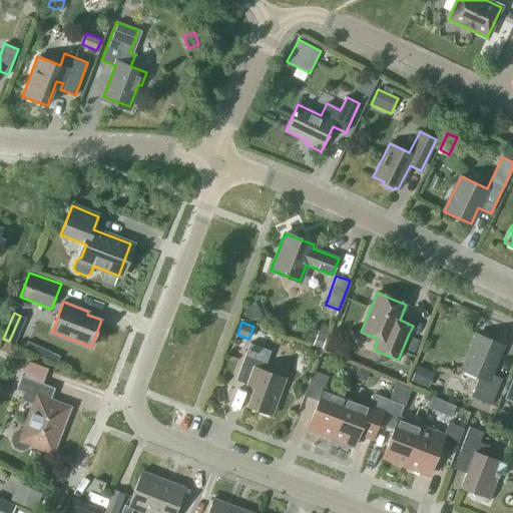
[(322,349),(328,335),(318,332),(313,345),(322,349)]
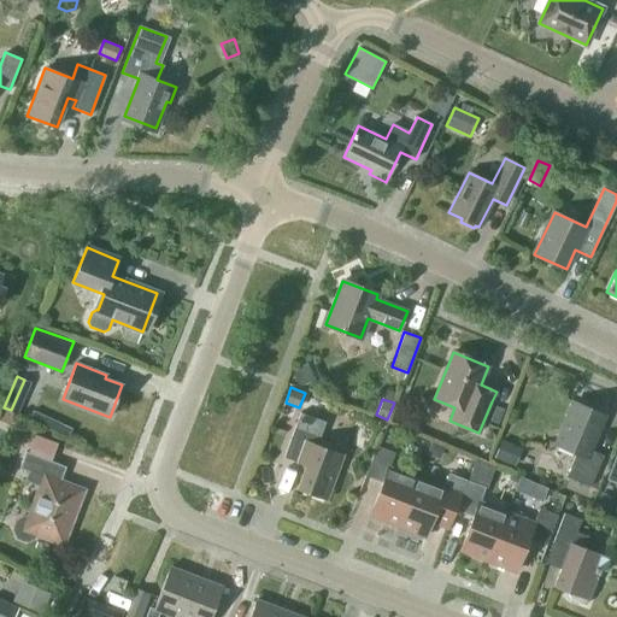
[(589,450),(604,415),(574,401),(556,445),(576,453),(566,477),(591,487),(603,456),(589,450)]
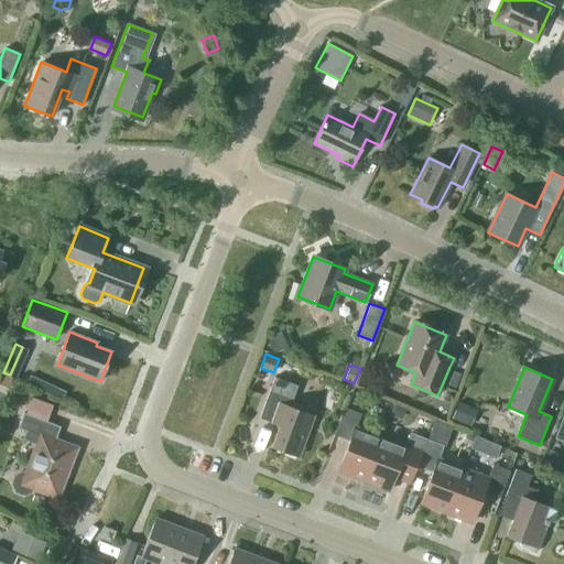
[(297,456),(313,416),(290,408),(297,386),(274,377),(259,418),(273,423),(275,418),(282,420),(272,446),(297,456)]
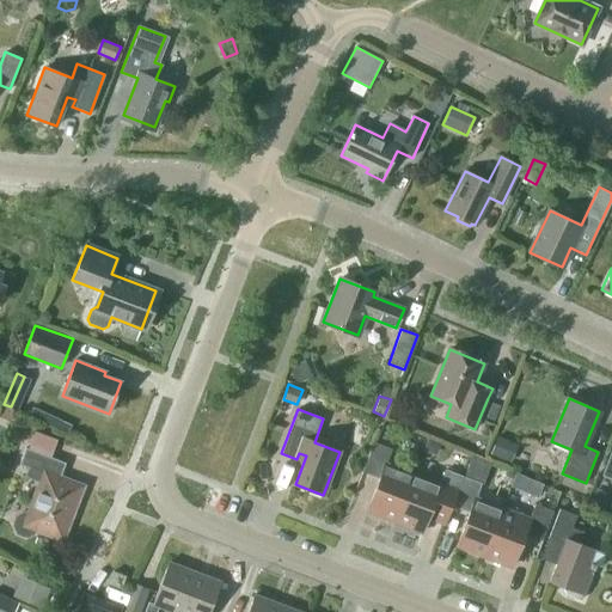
[(490,454),(512,464),(519,446),(497,438),(490,454)]
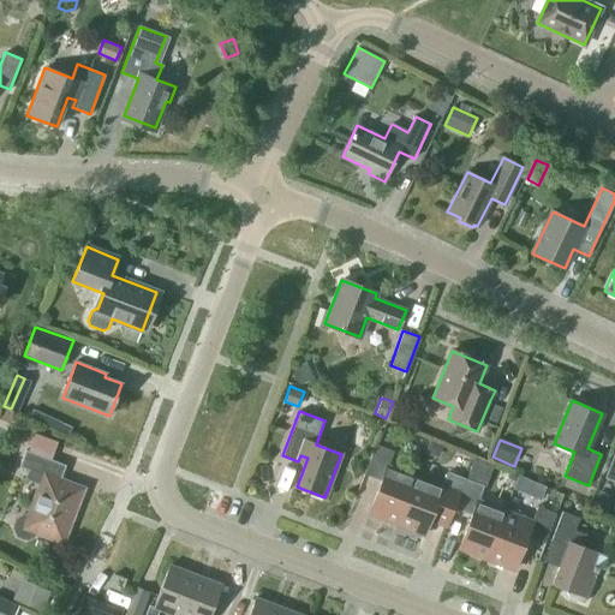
[(437,458),(442,446),(430,441),(425,453),(437,458)]
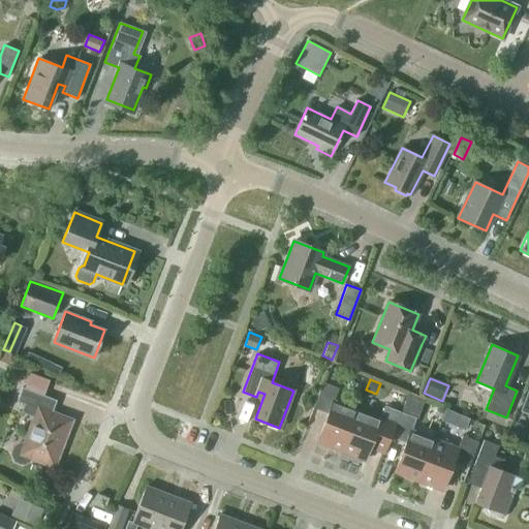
[(340,452),(356,410),(333,401),(338,389),(323,382),(313,407),(328,413),(316,442),(340,452)]
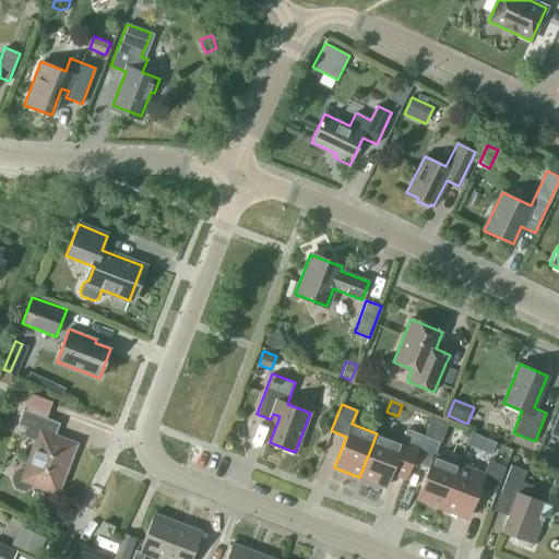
[(33,483),(56,492),(74,444),(55,438),(59,424),(23,409),(18,424),(40,432),(26,470),(23,468),(15,472),(12,479),(15,487),(23,490),(31,487),(33,483)]
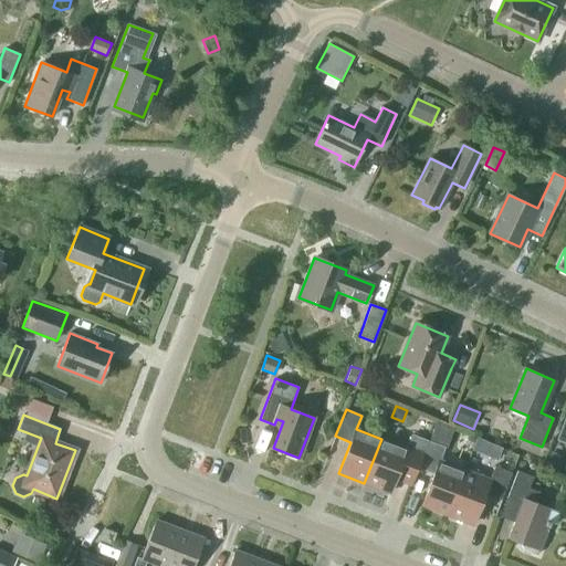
[(418,468),(428,441),(411,435),(406,448),(381,439),(364,483),(390,492),(395,480),(410,486),(418,468)]
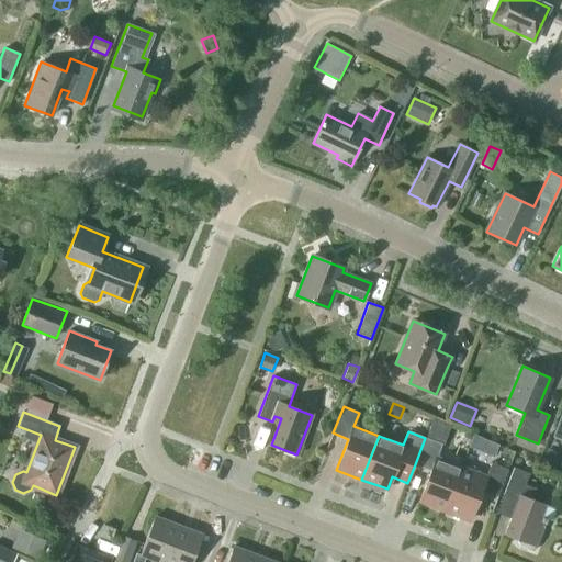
[(474,435),(469,447),(482,452),(487,440),(474,435)]
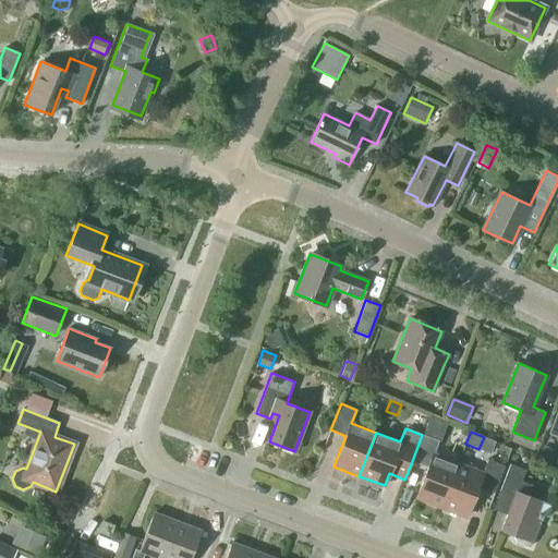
[(438,440),(423,435),(422,435),(412,461),(427,468),(416,498),(441,507),(458,464),(433,455),(438,440)]
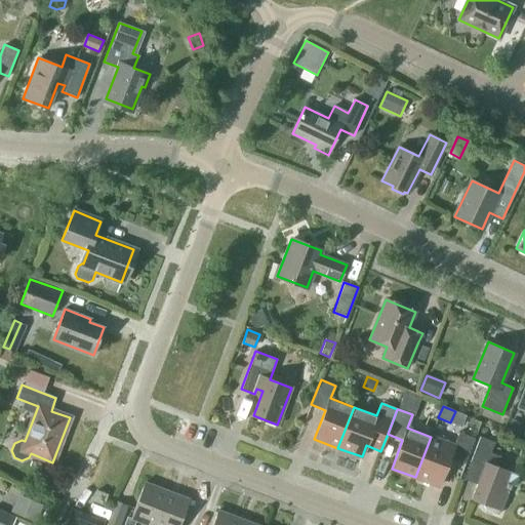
[(524,425),(511,418),(506,432),(519,438),(524,425)]
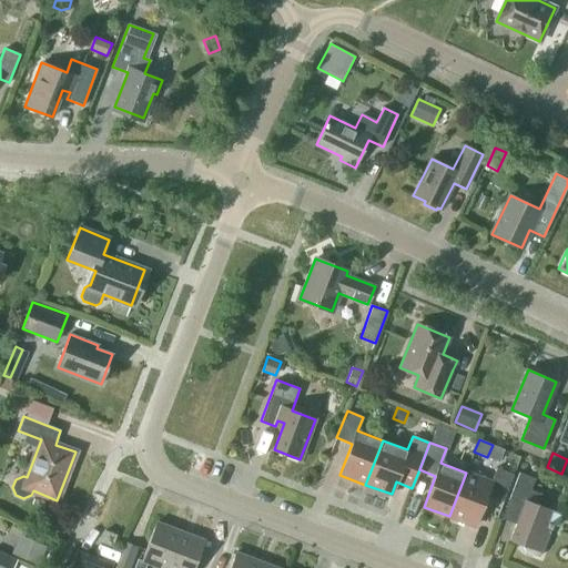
[(503,501),(513,474),(496,468),(490,482),(466,473),(449,516),(475,526),(486,495),(503,501)]
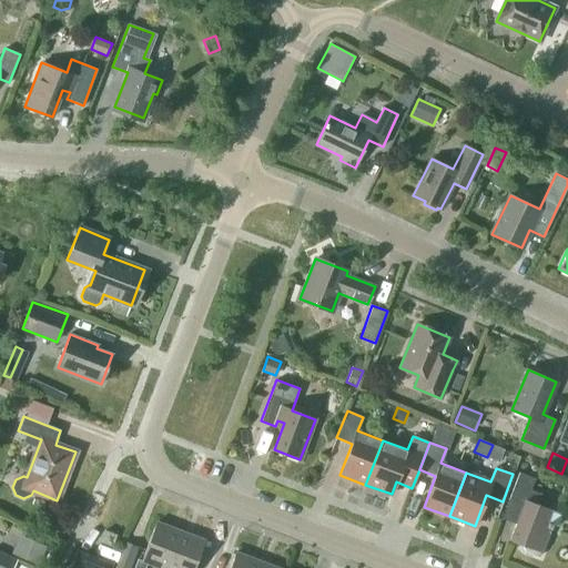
[(508,499),(523,506),(509,539),(521,545),(525,551),(539,557),(549,528),(551,529),(553,525),(557,527),(561,514),(537,505),(541,494),(530,489),(535,478),(519,473),(508,499)]
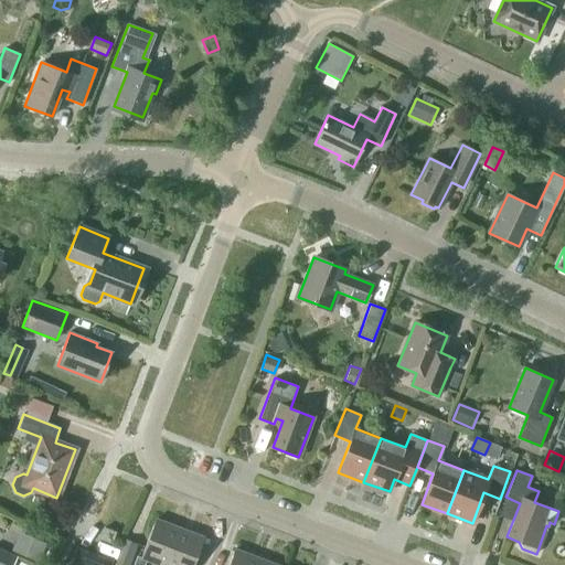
[(158,564),(164,564),(179,528),(156,519),(141,557),(137,556),(132,564),(145,564),(147,561),(158,564)]
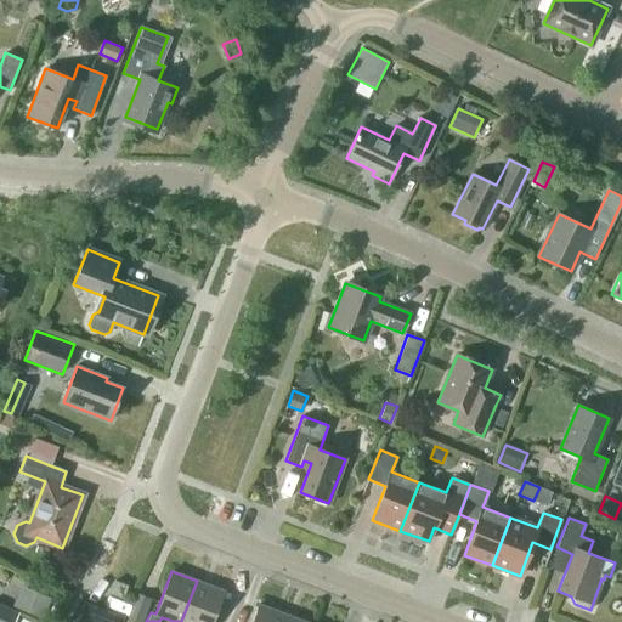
[(123,598),(128,586),(114,581),(111,593),(123,598)]
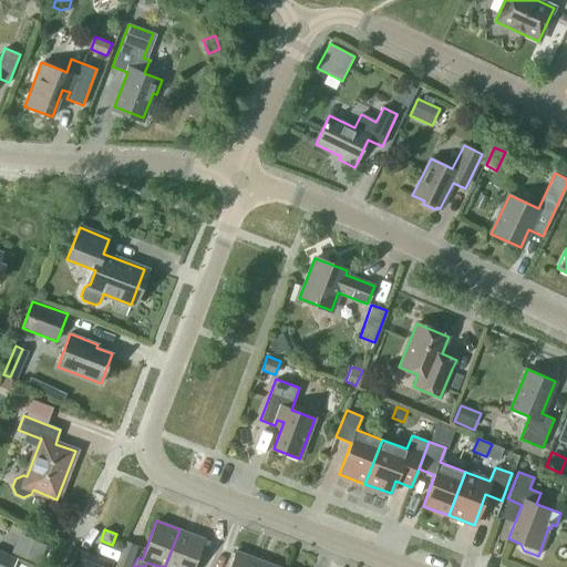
[(193,566),(204,539),(179,529),(165,566),(193,566)]
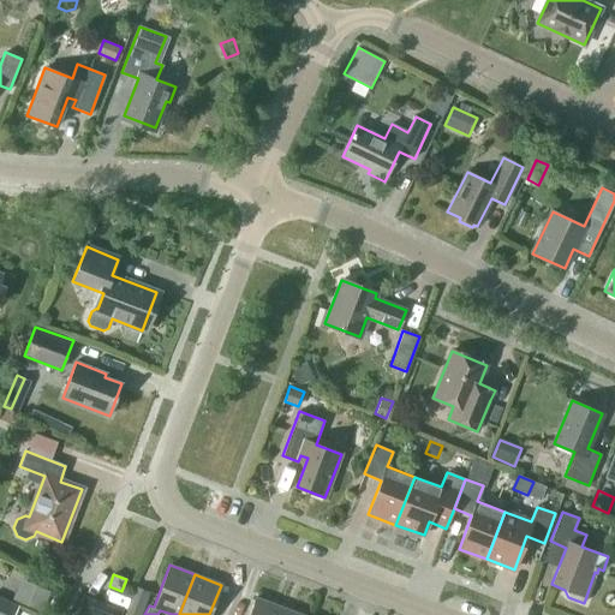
[(51,591),(36,585),(28,605),(42,611),(51,591)]
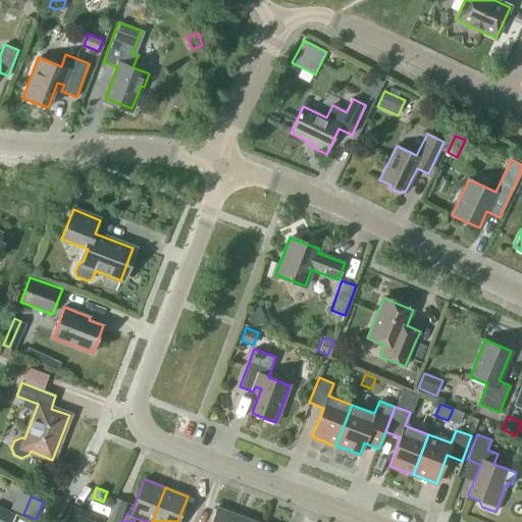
[(119,521),(127,502),(114,497),(105,521),(119,521)]
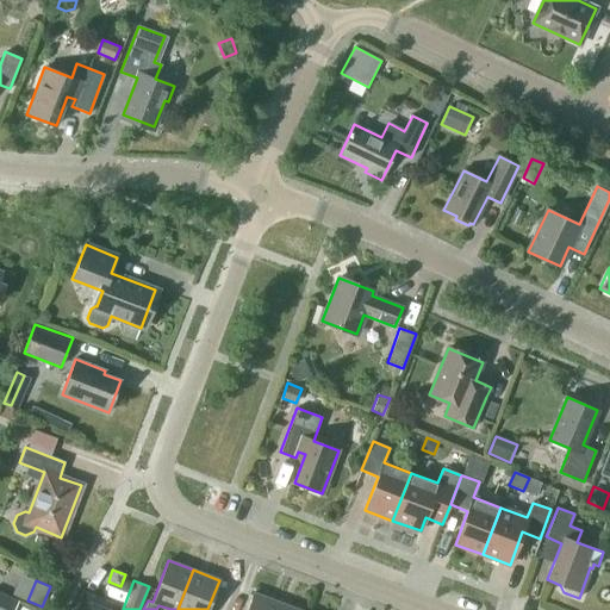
[(119,609),(123,604),(82,590),(74,609),(119,609)]
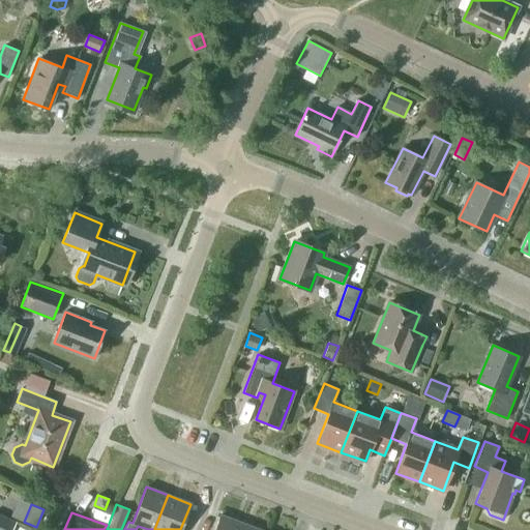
[(0,529),(12,529),(17,523),(0,514),(0,529)]
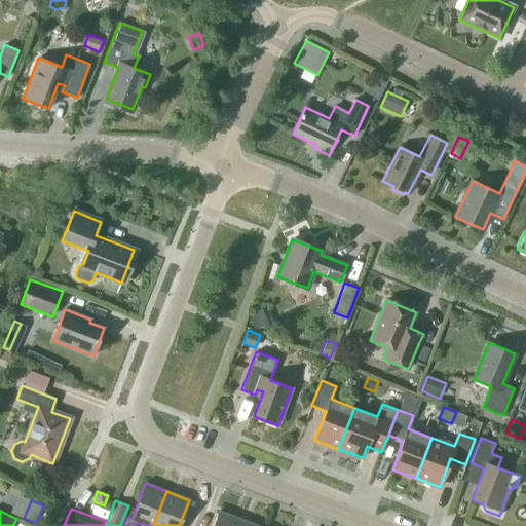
[(239,525),(241,520),(218,512),(212,525),(239,525)]
